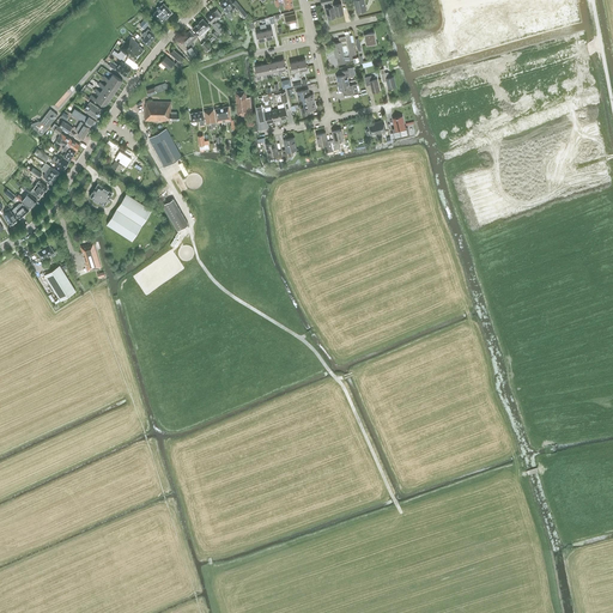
[(230,0),(225,0),(220,5),(224,10),(223,11),(229,18),(231,18),(232,17),(232,14),(229,11),(236,6),(230,0)]
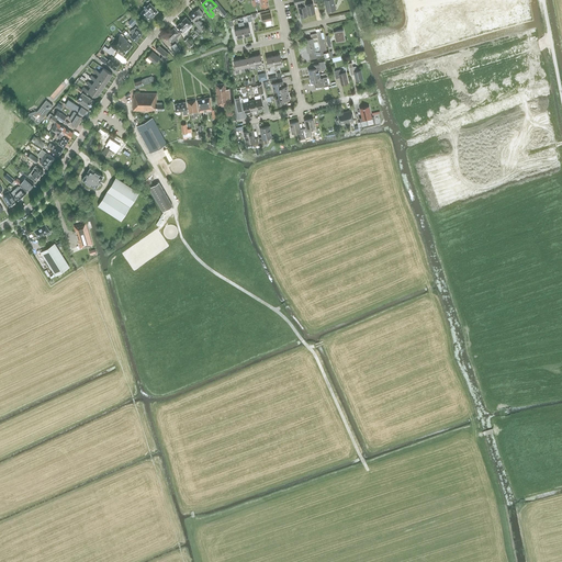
[(327,11),(335,10),(333,0),(325,0),(324,0),(321,0),(322,4),(325,3),(327,11)]
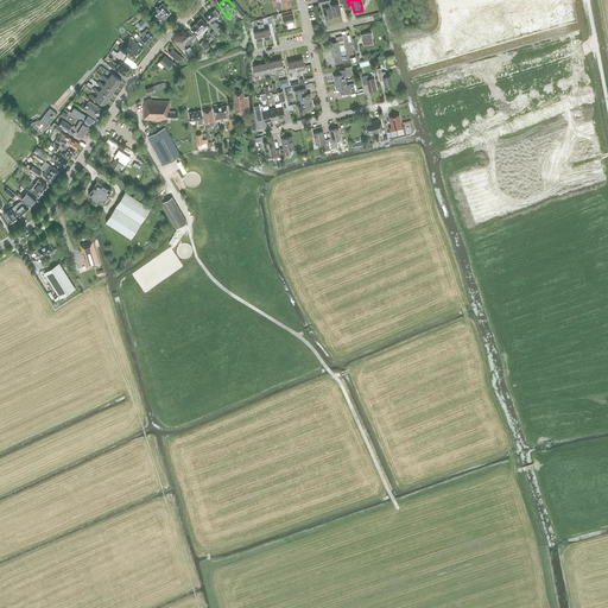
[(543,19),(542,14),(551,13),(548,0),(542,0),(539,1),(540,10),(536,11),(538,20),(543,19)]
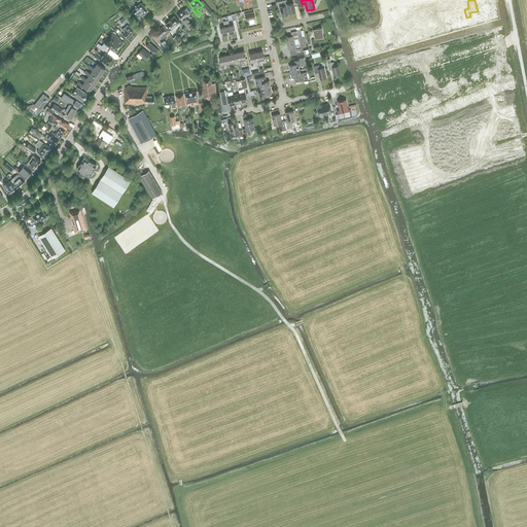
[(495,8),(493,0),(485,0),(486,4),(482,5),(483,15),(488,14),(487,9),(495,8)]
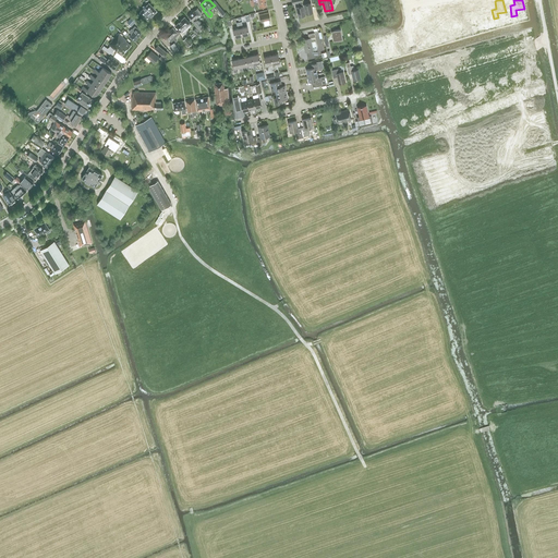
[(147,20),(157,11),(149,3),(140,12),(147,20)]
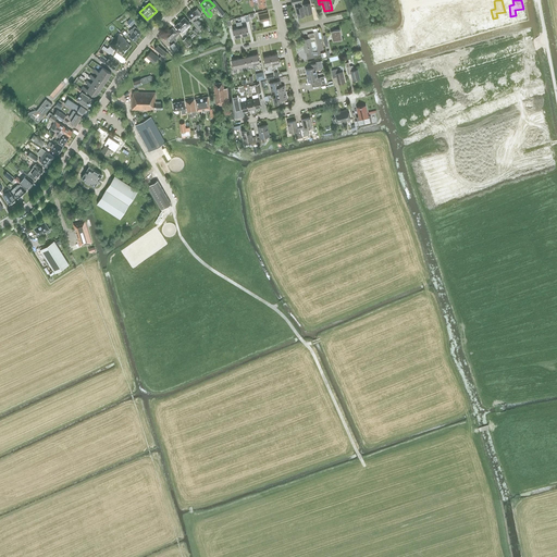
[(305,14),(312,13),(310,3),(302,4),(305,14)]
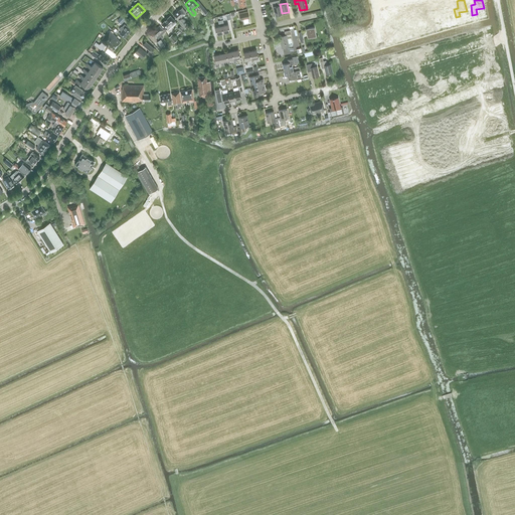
[(280,5),(274,7),(276,16),(282,14),(280,5)]
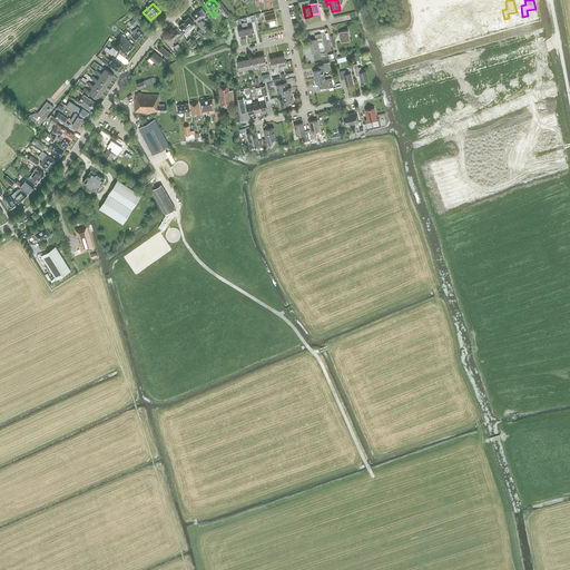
[(472,6),(464,8),(467,20),(474,19),(475,26),(480,25),(478,13),(473,15),(472,6)]
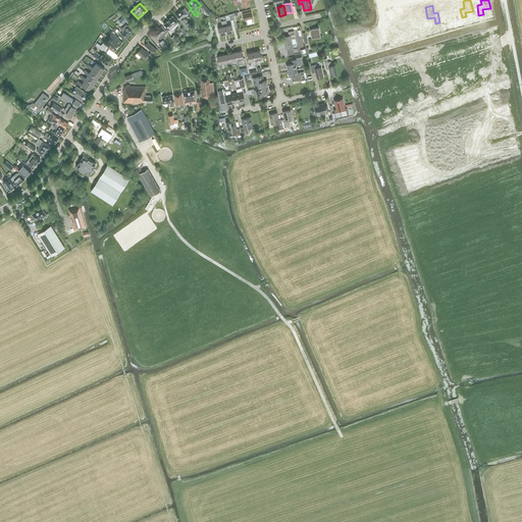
[(185,16),(186,17),(189,14),(188,13),(189,12),(185,8),(183,9),(175,15),(179,20),(185,16)]
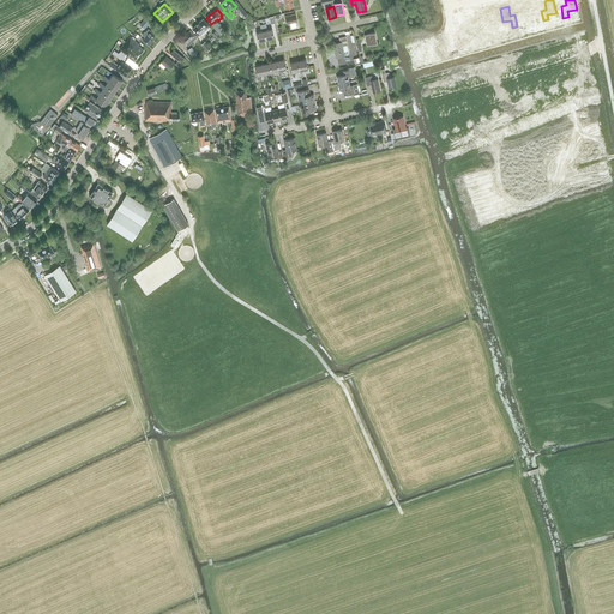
[(481,26),(491,24),(488,11),(479,12),(479,13),(475,13),(476,20),(480,19),(481,26)]
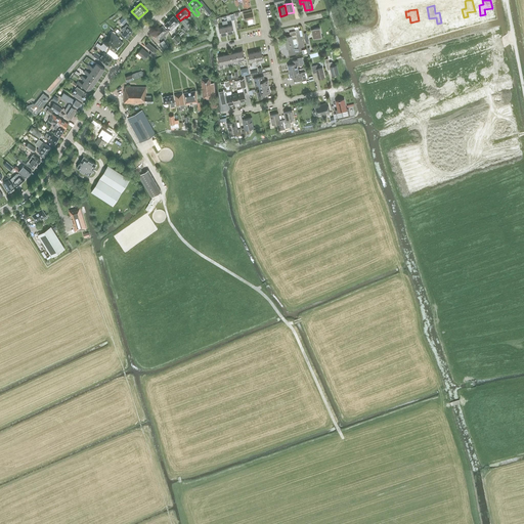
[(245,20),(254,18),(252,12),(244,13),(245,20)]
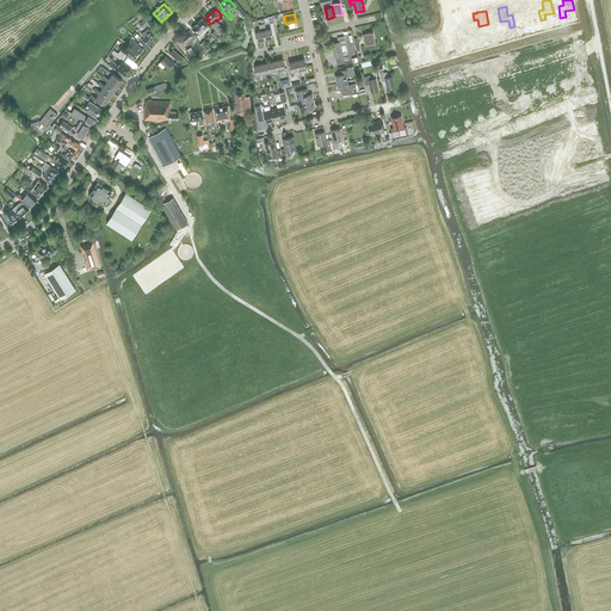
[(466,18),(464,14),(456,16),(457,20),(455,20),(456,30),(458,30),(464,29),(466,34),(473,32),(471,28),(470,25),(469,18),(466,18)]
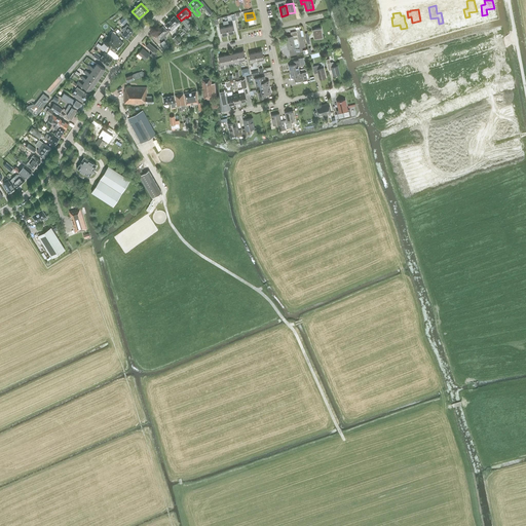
[(119,22),(123,25),(128,20),(124,15),(119,22)]
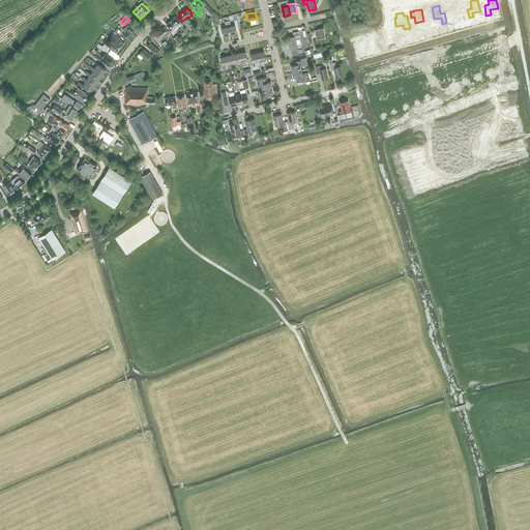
[(174,32),(182,24),(180,22),(175,17),(166,25),(171,30),(172,30),(174,32)]
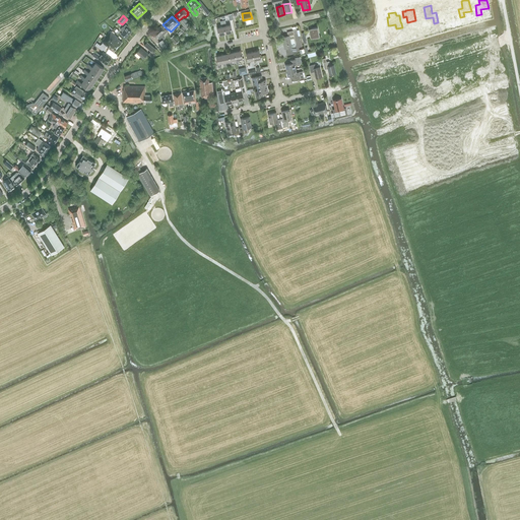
[(191,26),(185,17),(184,16),(179,20),(186,29),(191,26)]
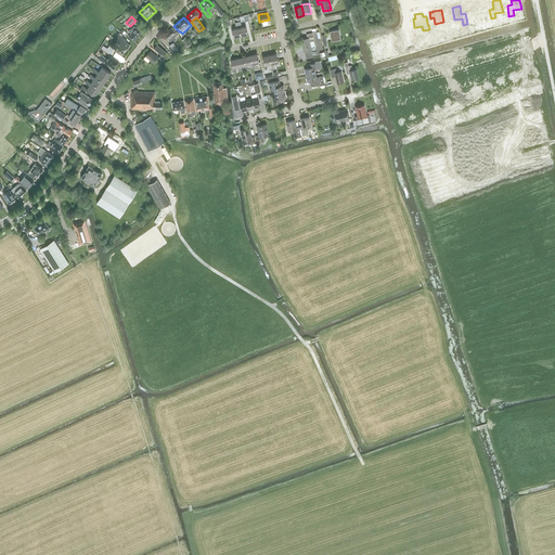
[(241,22),(237,23),(241,36),(247,35),(246,26),(241,27),(241,26),(241,25),(241,22)]
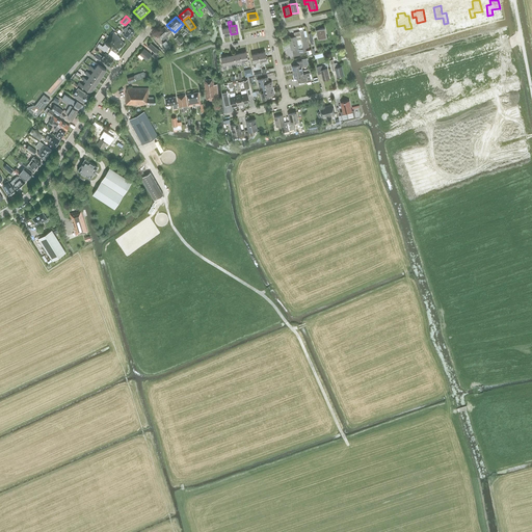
[(231,34),(228,22),(225,22),(227,26),(227,25),(228,27),(222,28),(224,36),(231,34)]
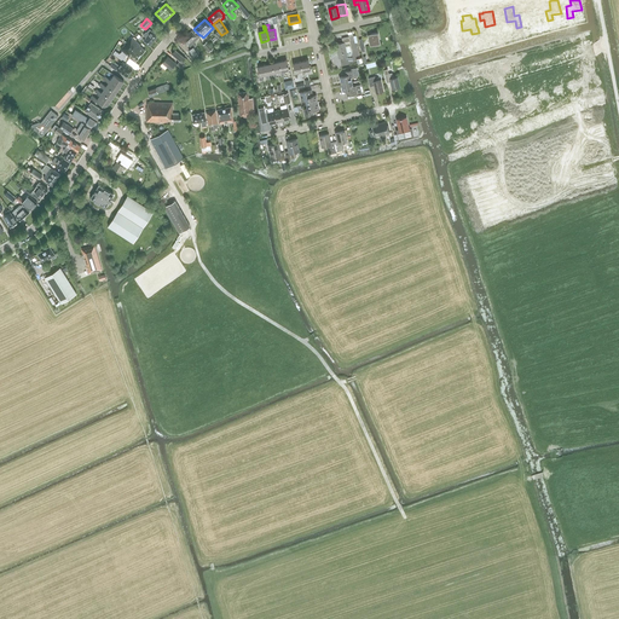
[(149,46),(158,36),(152,32),(150,29),(145,34),(143,35),(146,38),(144,41),(149,46)]
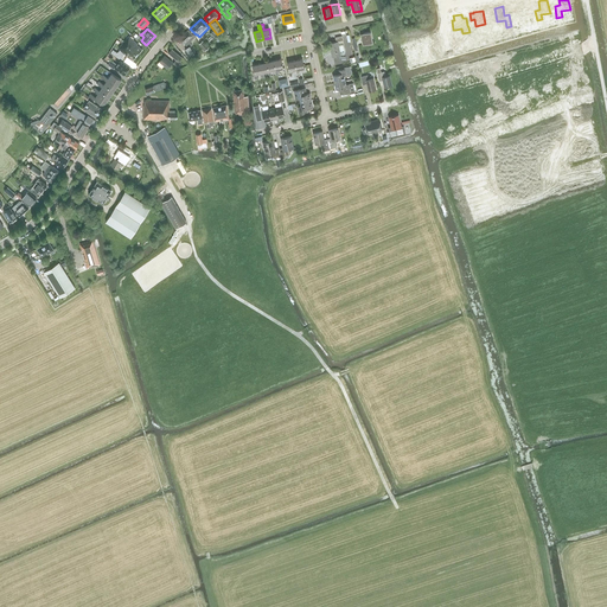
[(190,43),(195,37),(193,34),(192,36),(187,31),(178,39),(184,44),(187,48),(185,50),(190,56),(195,52),(191,46),(192,45),(190,43)]
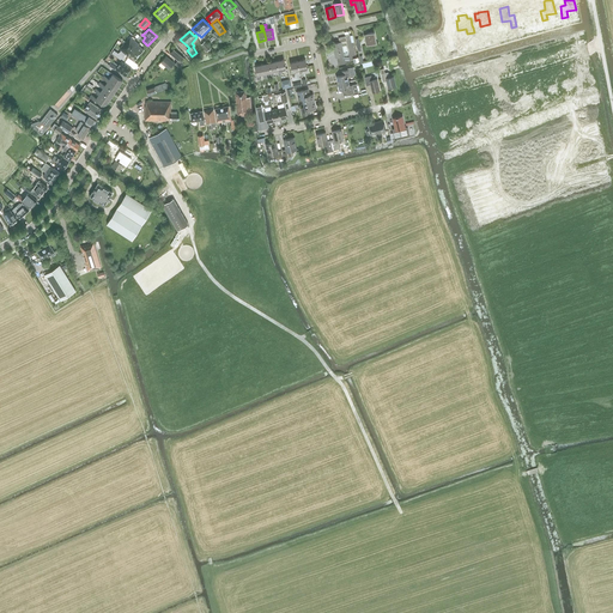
[(366,46),(377,43),(375,32),(366,34),(364,38),(366,46)]
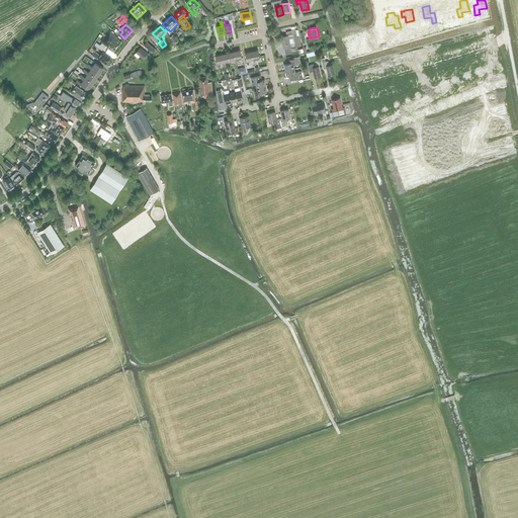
[(113,52),(121,42),(116,38),(117,37),(110,31),(101,41),(108,48),(109,47),(113,52)]
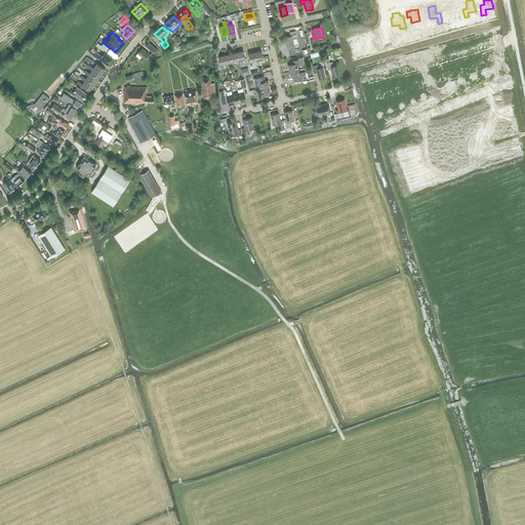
[(292,36),(296,35),(295,32),(290,33),(291,36),(285,38),(287,49),(294,47),(292,36)]
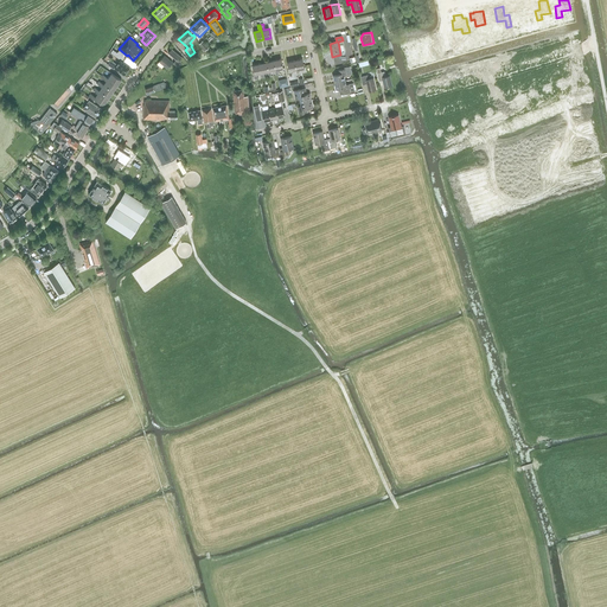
[(205,51),(209,48),(203,40),(199,44),(205,51)]
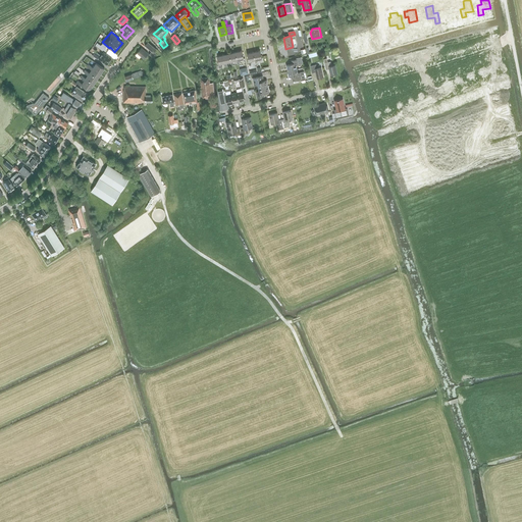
[(366,35),(358,37),(359,42),(362,41),(364,49),(373,48),(377,48),(376,44),(375,44),(374,38),(367,40),(366,35)]
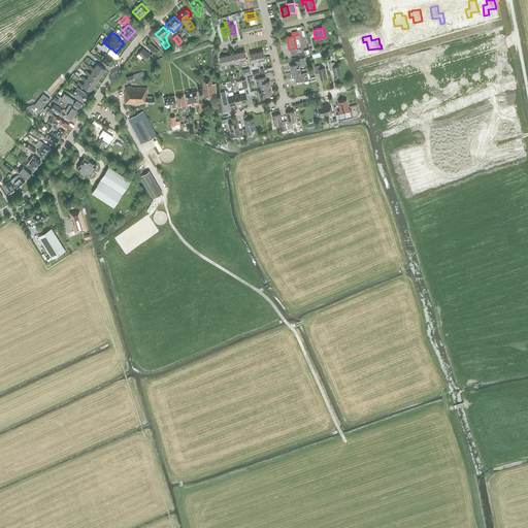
[(155,54),(158,50),(150,42),(146,46),(155,54)]
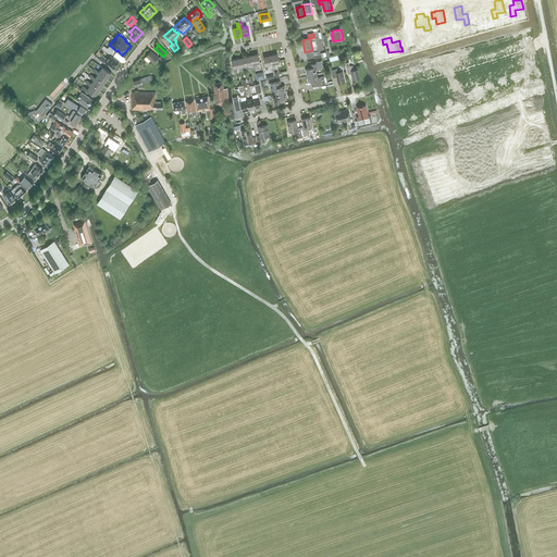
[(158,57),(151,51),(146,57),(145,59),(149,62),(150,60),(153,63),(158,57)]
